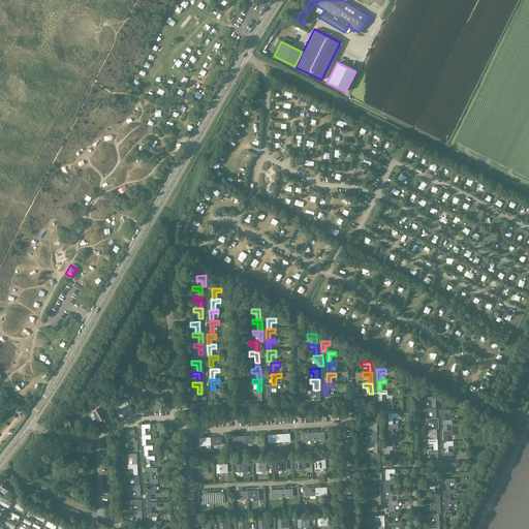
[(276,389),(276,384),(272,384),(267,384),(267,396),(271,396),(271,389),(276,389)]
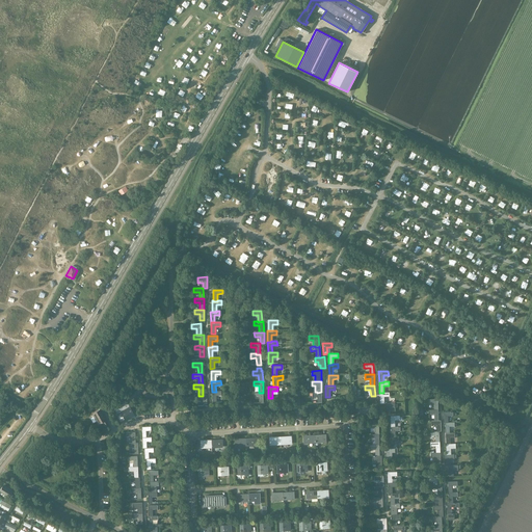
[(216,392),(212,392),(212,403),(216,403),(216,396),(221,396),(221,392),(216,392)]
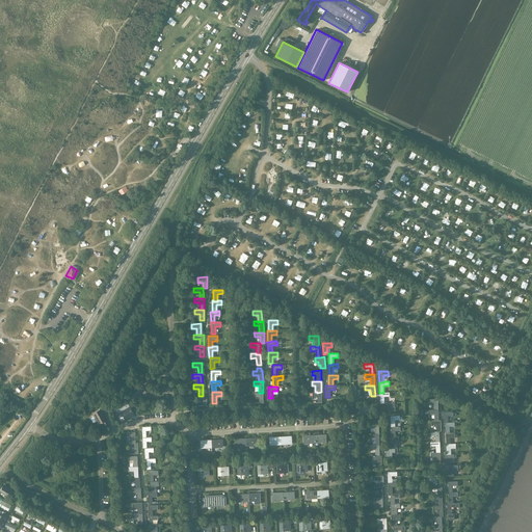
[(263,403),(263,393),(259,393),(259,392),(254,392),(254,396),(259,396),(259,403),(263,403)]
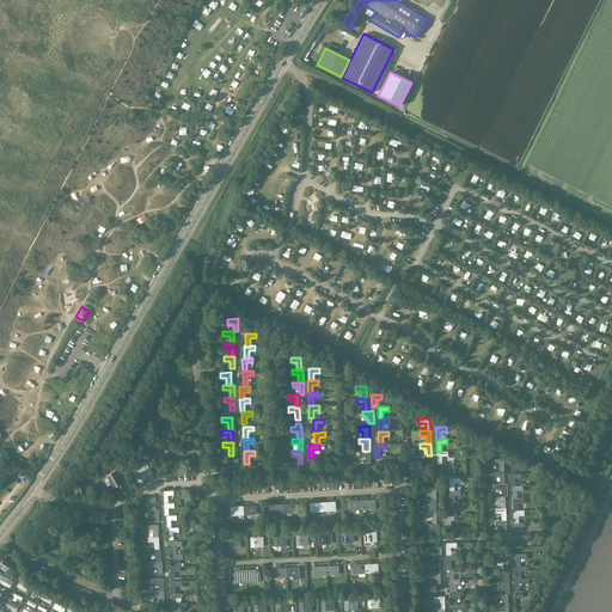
[(366,464),(369,464),(369,451),(365,452),(365,451),(362,451),(359,451),(359,457),(365,456),(366,464)]
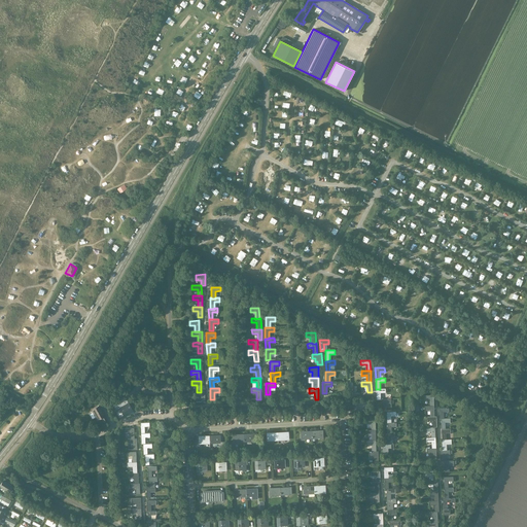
[(385,388),(380,389),(376,389),(377,400),(381,400),(380,392),(386,392),(385,388)]
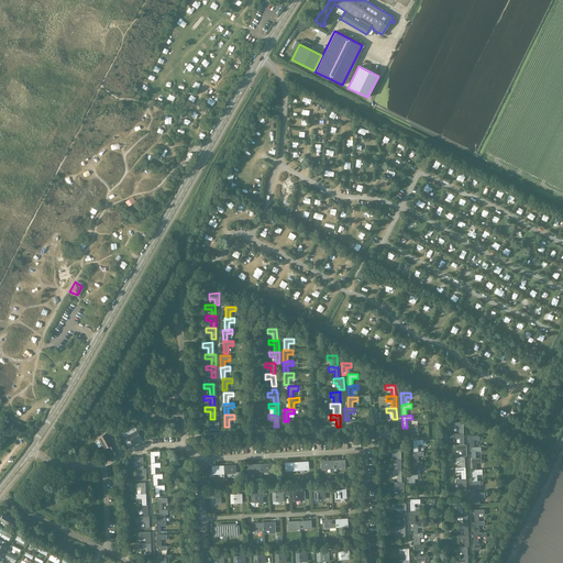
[(214,418),(214,419),(210,419),(210,418),(209,418),(209,422),(214,422),(214,430),(219,430),(219,418),(214,418)]
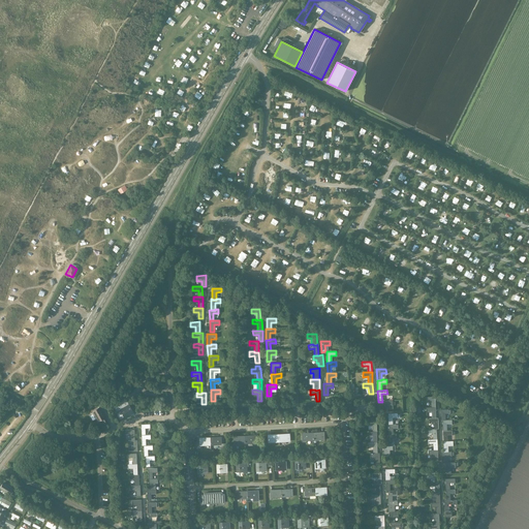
[(431,401),(432,407),(435,407),(435,397),(426,397),(426,401),(431,401)]
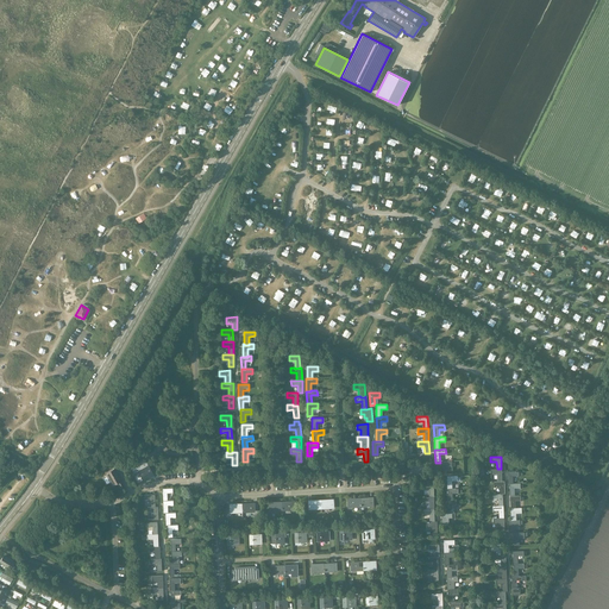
[(145,460),(130,469),(133,473),(138,471),(139,473),(135,476),(137,481),(139,479),(139,482),(143,479),(143,482),(150,478),(150,476),(152,475),(145,460)]
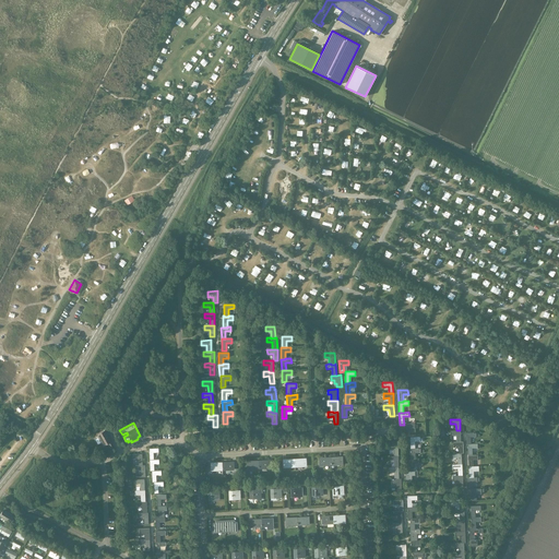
[(409,436),(409,428),(415,428),(415,424),(405,424),(405,436),(409,436)]
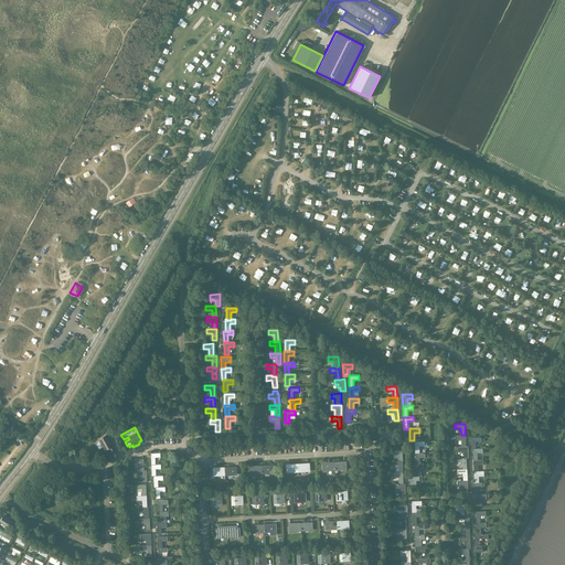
[(113,446),(108,438),(113,437),(108,429),(105,432),(106,435),(98,439),(105,450),(108,448),(110,452),(115,450),(113,446)]
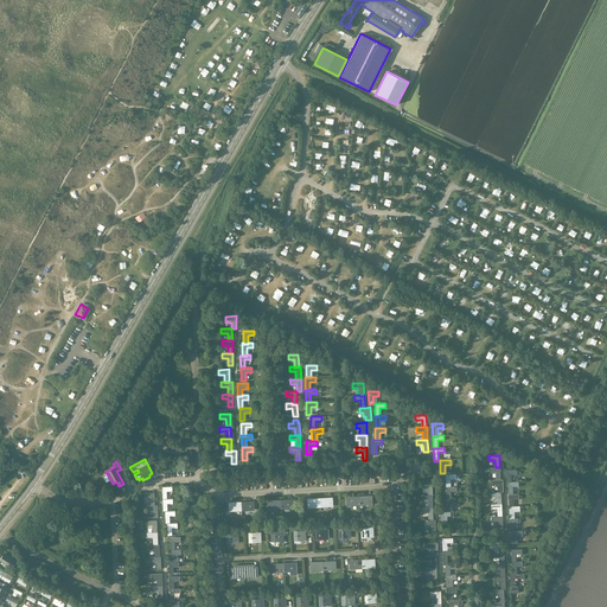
[(490,473),(496,472),(496,480),(500,480),(500,479),(499,467),(496,467),(489,468),(490,473)]
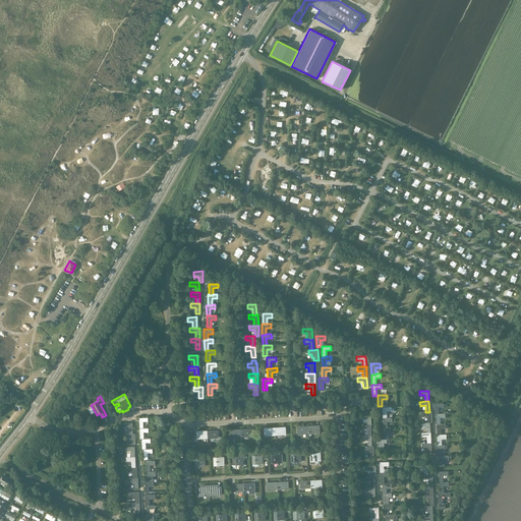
[(435,414),(436,414),(439,414),(439,407),(444,407),(444,403),(435,403),(435,414)]
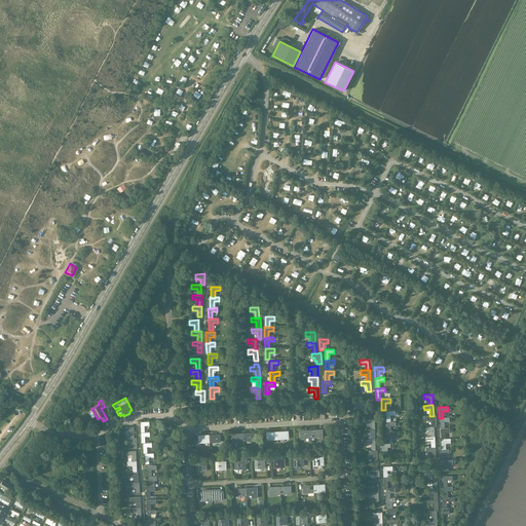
[(396,411),(386,412),(386,422),(390,422),(390,415),(396,415),(396,411)]
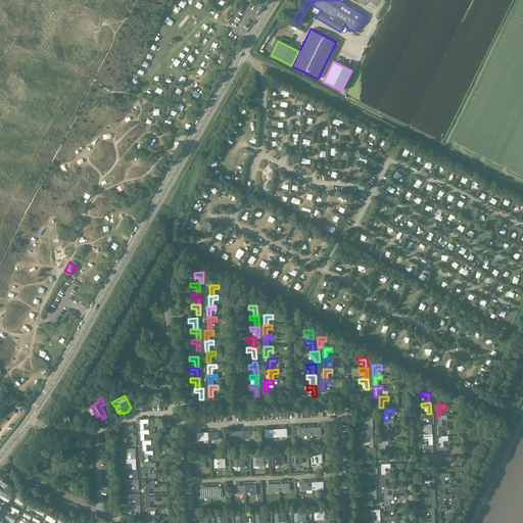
[(433,413),(431,413),(431,414),(427,414),(424,414),(424,418),(429,417),(430,424),(432,424),(434,424),(433,413)]
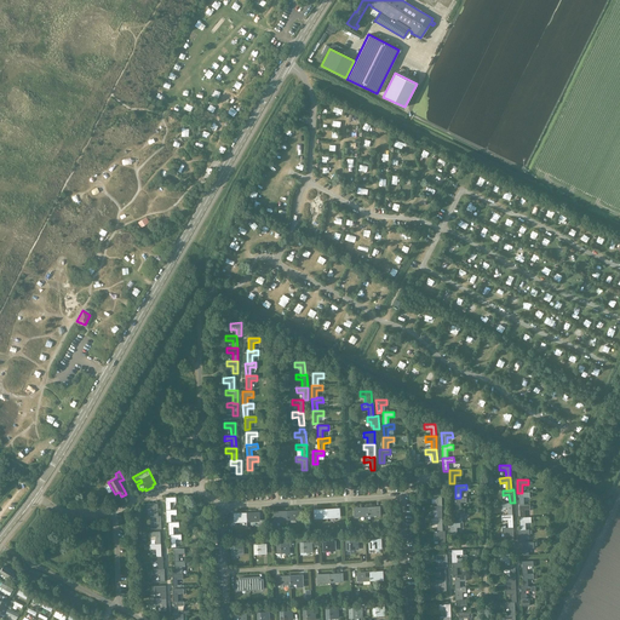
[(529,497),(529,492),(522,493),(518,493),(520,505),(523,505),(524,505),(523,498),(529,497)]
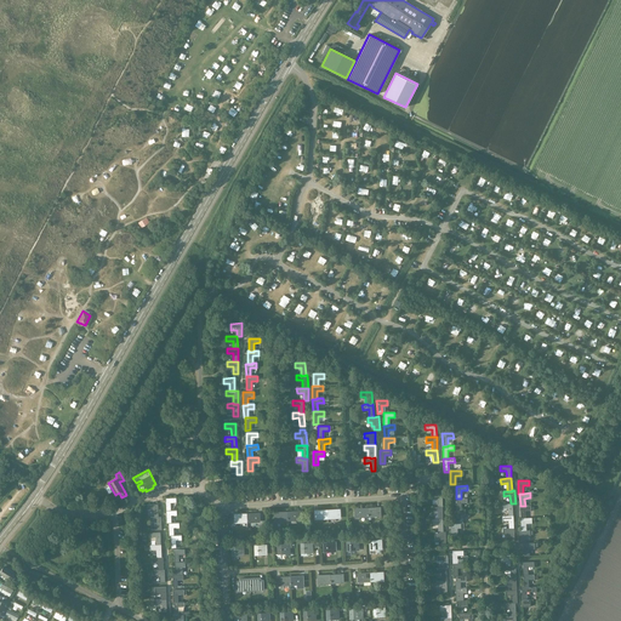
[(438,500),(438,507),(443,507),(442,495),(431,495),(432,500),(438,500)]
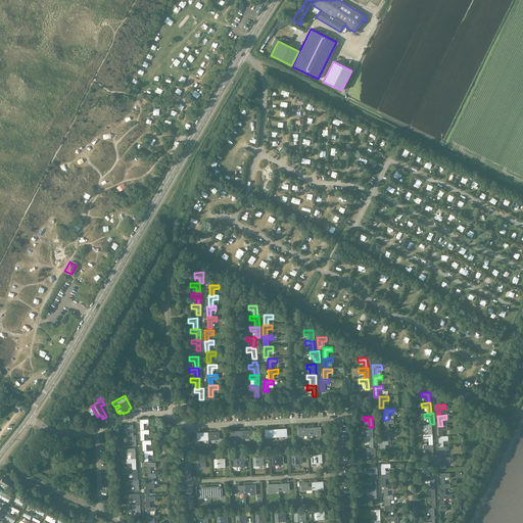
[(148,419),(139,420),(139,430),(144,430),(143,424),(148,423),(148,419)]
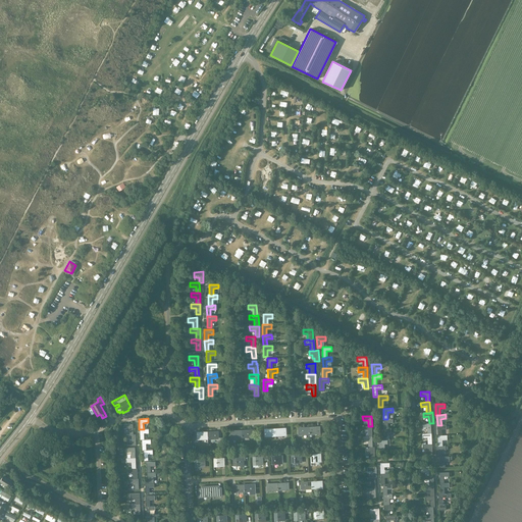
[(383,419),(383,429),(384,429),(388,429),(387,423),(393,422),(393,418),(387,419),(383,419)]
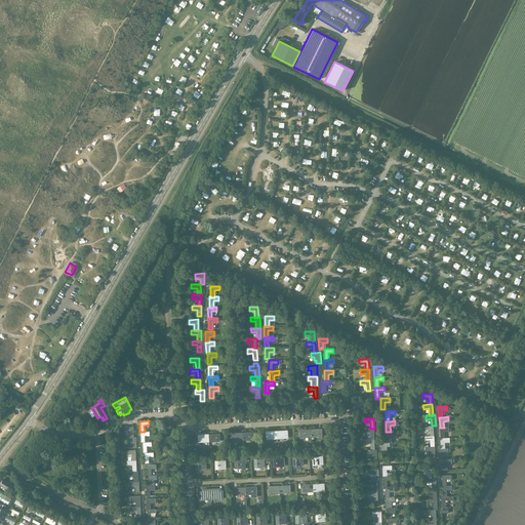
[(430,430),(430,436),(434,436),(434,426),(432,426),(423,426),(425,430),(430,430)]
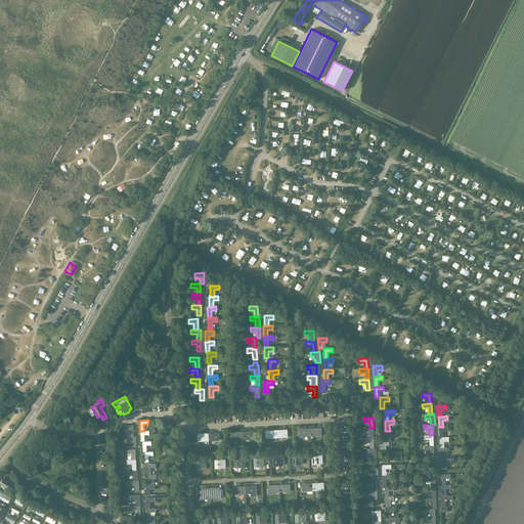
[(124,430),(129,430),(129,436),(134,436),(133,426),(124,426),(124,430)]
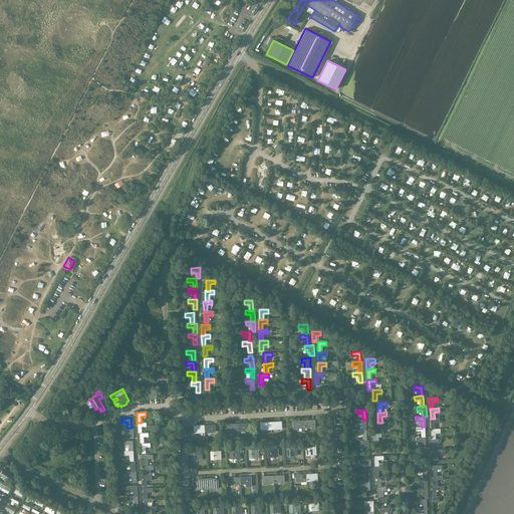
[(435,419),(434,419),(431,419),(431,430),(435,429),(435,423),(440,423),(440,419),(435,419)]
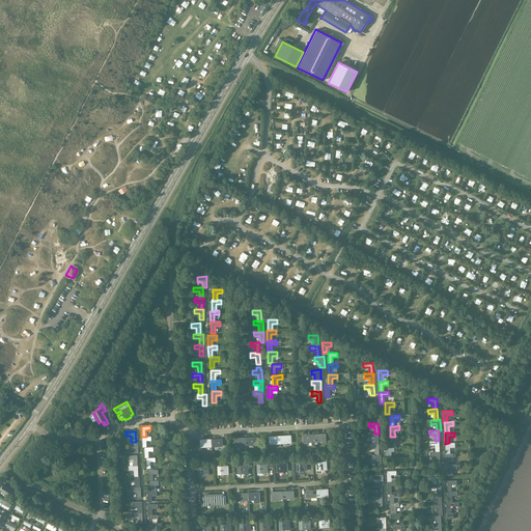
[(379,434),(374,434),(369,434),(369,438),(374,438),(374,444),(374,445),(379,444),(379,434)]
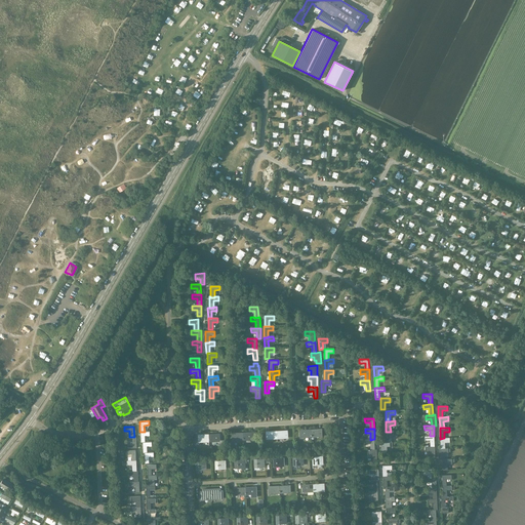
[(150,432),(145,432),(139,432),(140,443),(142,443),(142,442),(145,442),(145,436),(150,436),(150,432)]
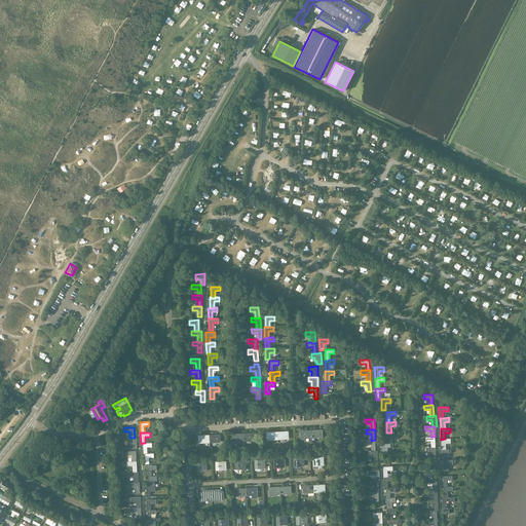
[(385,433),(385,444),(389,444),(389,443),(389,439),(391,439),(391,437),(395,437),(395,433),(391,433),(387,433),(386,433),(385,433)]
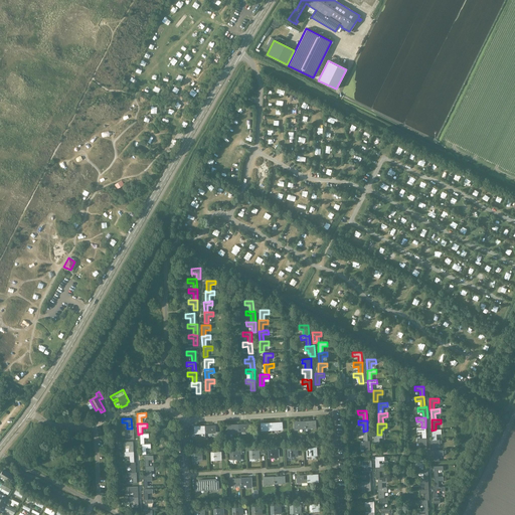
[(425,427),(421,427),(416,427),(416,432),(421,432),(422,438),(422,439),(426,439),(425,427)]
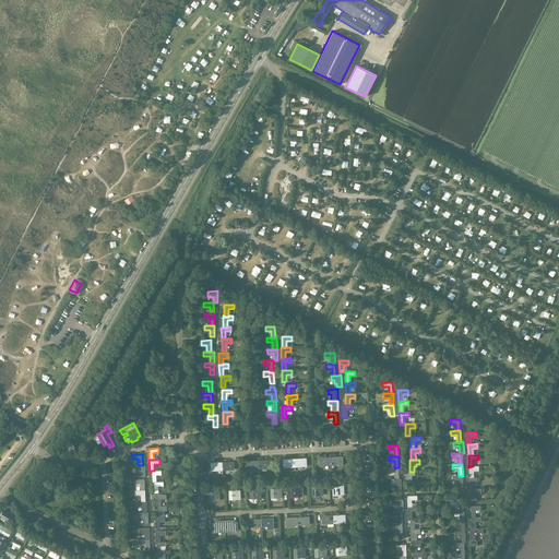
[(145,465),(143,465),(138,465),(134,465),(135,470),(141,470),(141,477),(145,477),(145,465)]
